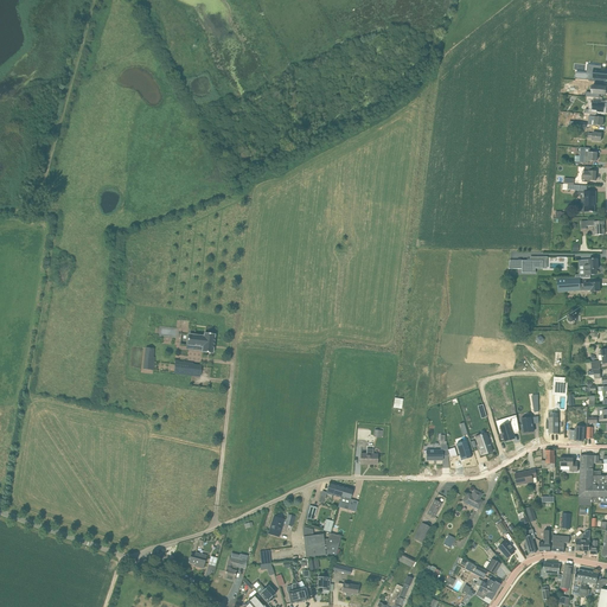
[(606,57),(606,36),(594,34),(593,44),(599,44),(599,43),(601,43),(600,57),(606,57)]
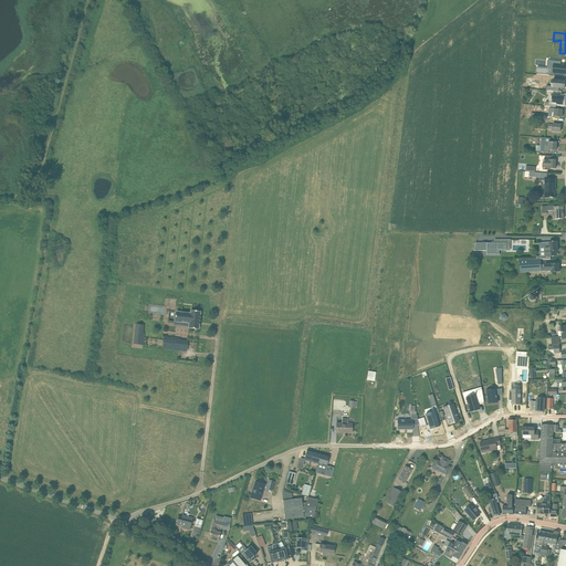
[(552,70),(536,69),(536,73),(554,75),(554,74),(564,75),(564,73),(565,73),(565,65),(565,66),(565,63),(553,62),(552,70)]
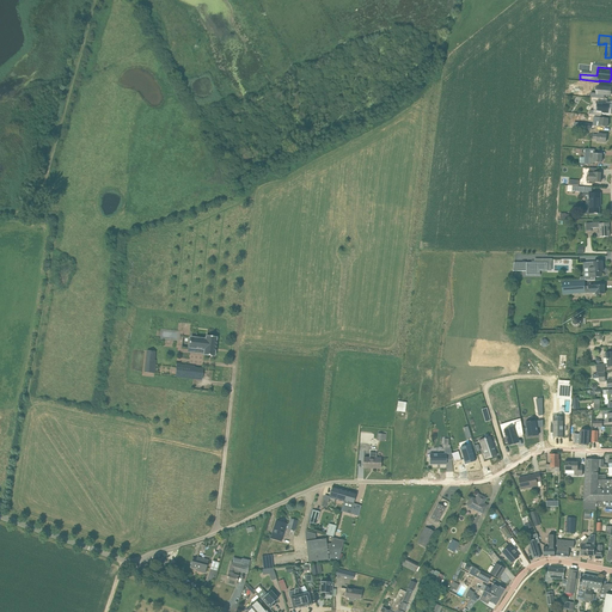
[(591,93),(591,97),(604,99),(604,95),(611,96),(611,87),(598,86),(597,93),(591,93)]
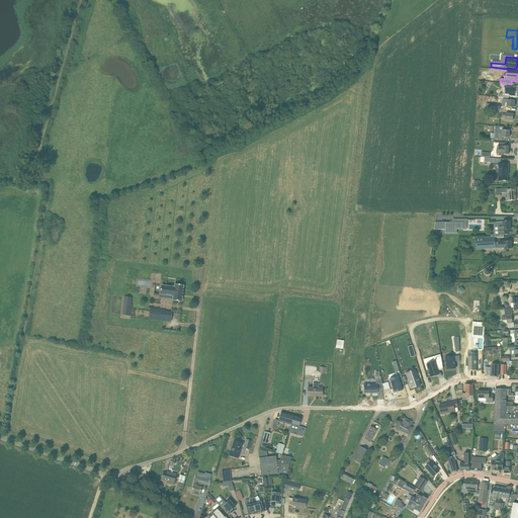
[(500,94),(499,97),(503,97),(505,98),(506,95),(510,96),(510,95),(516,96),(516,88),(510,88),(510,89),(506,88),(506,94),(500,94)]
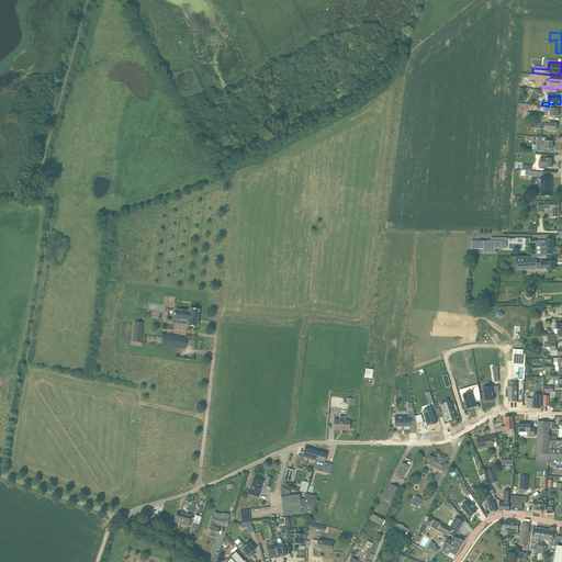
[(546,108),(544,115),(550,116),(558,116),(559,109),(551,109),(546,108)]
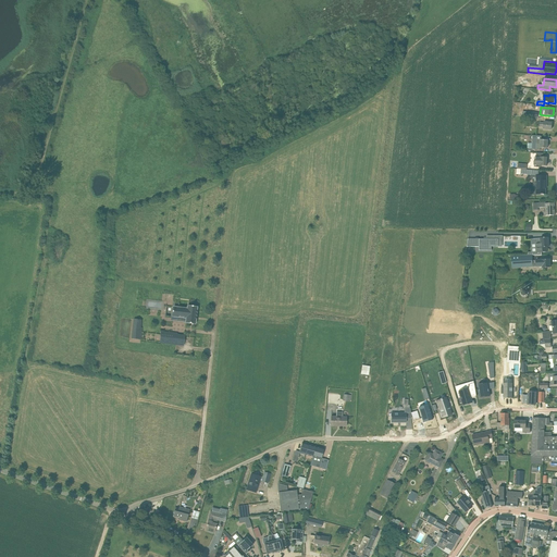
[(528,144),(528,149),(532,149),(541,150),(541,148),(547,148),(548,140),(542,140),(542,136),(532,135),(532,144),(528,144)]
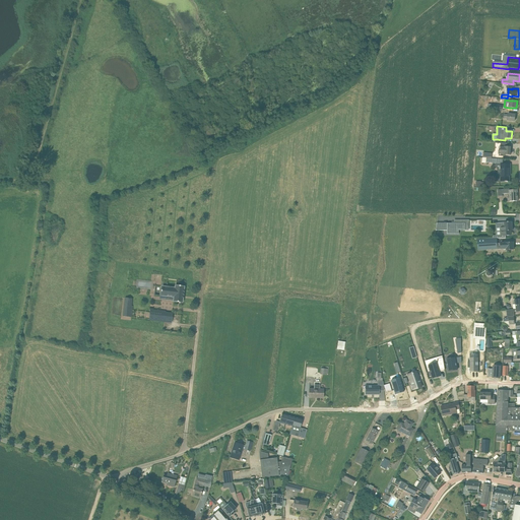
[(499,155),(505,156),(505,154),(510,155),(511,147),(507,146),(508,143),(501,142),(501,151),(499,150),(499,155)]
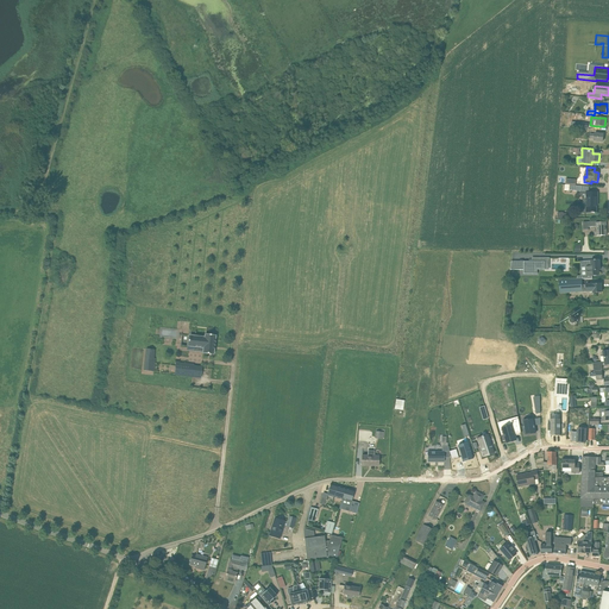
[(581,193),(581,194),(583,200),(586,200),(586,206),(584,206),(583,207),(582,208),(582,209),(583,211),(583,212),(585,212),(586,212),(594,212),(594,213),(595,213),(595,212),(597,212),(597,201),(597,193),(586,193),(581,193)]
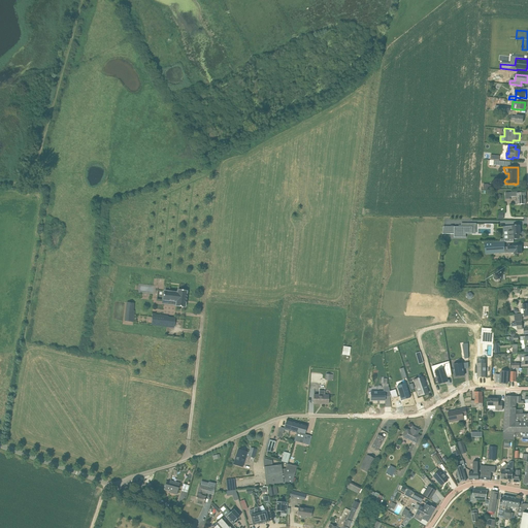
[(517,192),(505,193),(505,199),(509,199),(509,197),(518,196),(518,200),(516,200),(516,204),(526,204),(526,193),(517,193),(517,192)]
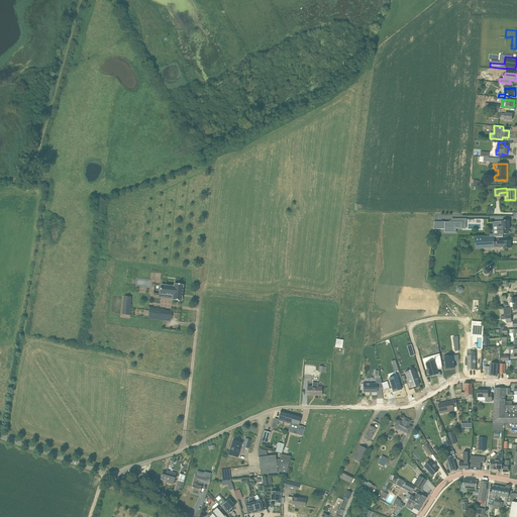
[(456,228),(462,228),(462,220),(467,220),(467,218),(451,218),(451,222),(434,222),(433,229),(444,229),(444,232),(456,232),(456,228)]
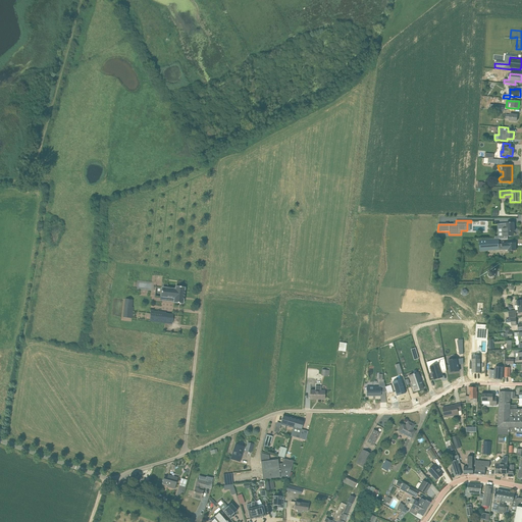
[(500,237),(500,239),(508,239),(508,237),(513,236),(513,231),(515,231),(514,223),(511,223),(511,222),(510,222),(510,223),(507,223),(500,224),(501,228),(503,228),(503,237),(500,237)]
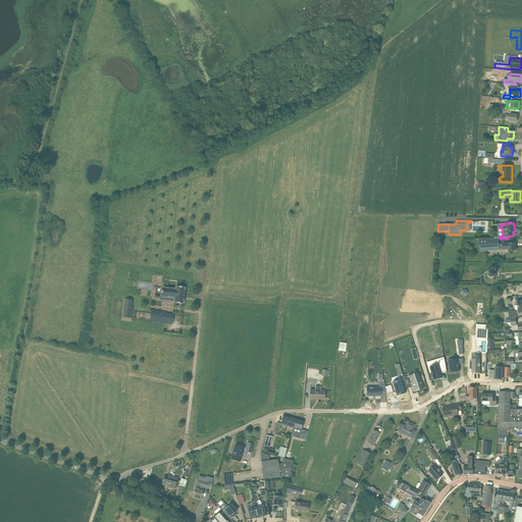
[(499,239),(479,240),(480,251),(509,250),(509,251),(516,251),(515,243),(500,244),(499,239)]
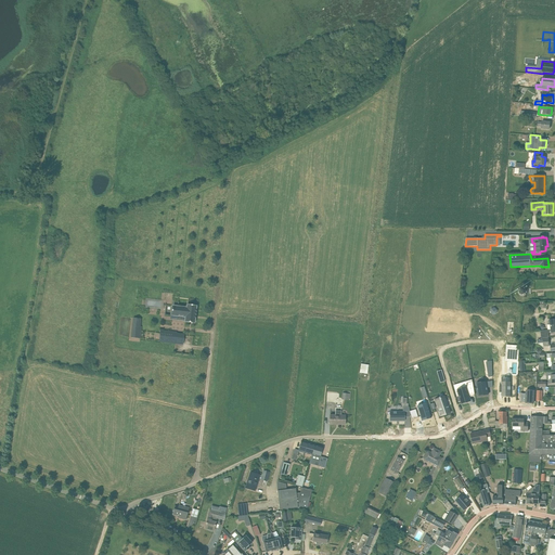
[(185,322),(195,323),(197,306),(186,305),(186,307),(172,306),(171,315),(185,317),(185,322)]
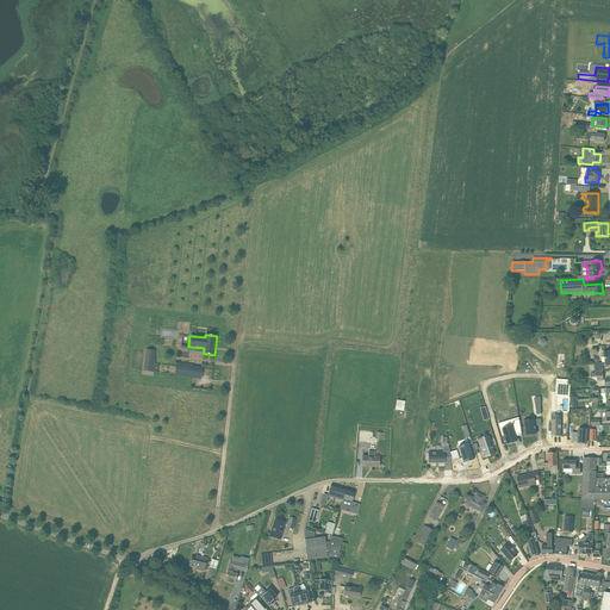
[(609,350),(603,352),(603,358),(604,356),(605,362),(595,363),(595,372),(604,371),(603,366),(609,365),(609,350)]
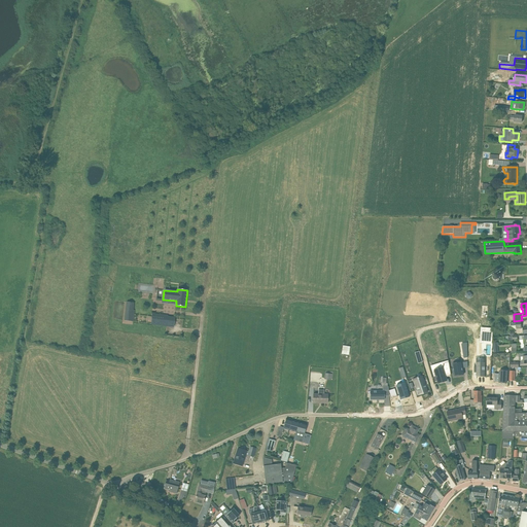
[(130,306),(127,306),(125,320),(133,321),(134,311),(129,310),(130,306)]
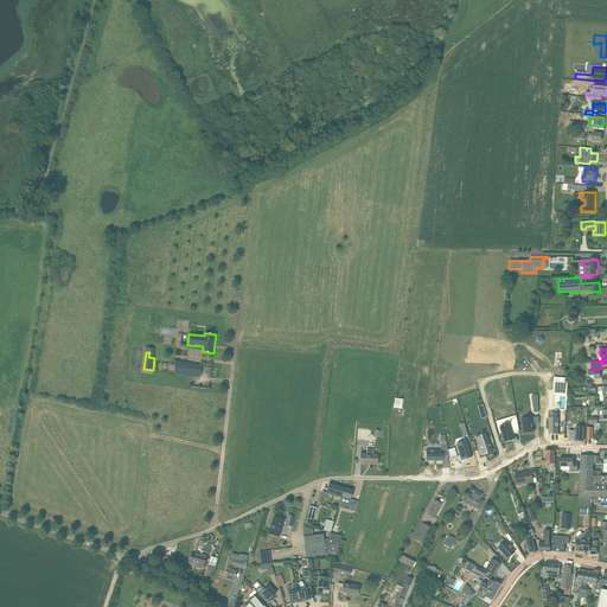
[(174,372),(200,376),(202,368),(176,364),(174,372)]
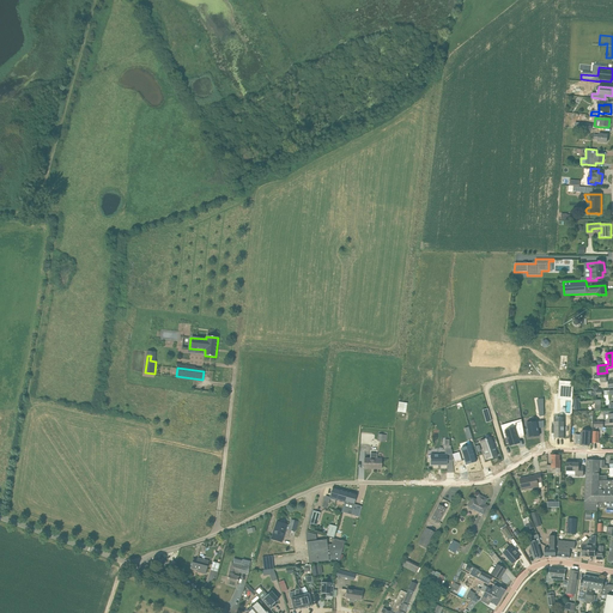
[(560,384),(559,398),(572,399),(574,386),(560,384)]
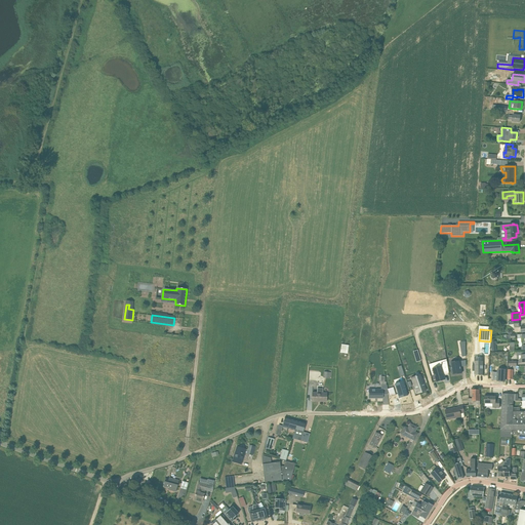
[(339,344),(338,356),(346,357),(348,345),(339,344)]
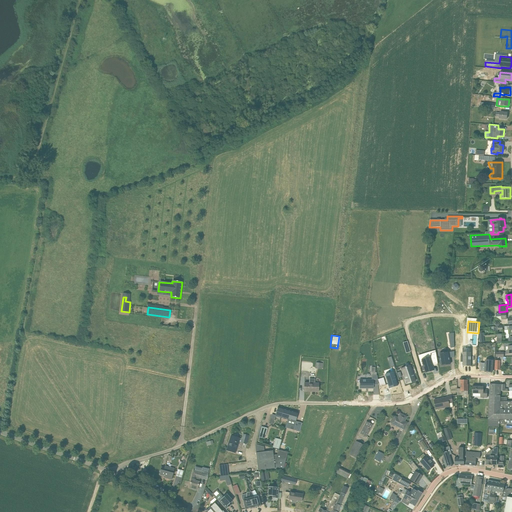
[(461,356),(461,362),(463,362),(463,366),(471,366),(471,349),(463,349),(463,356),(461,356)]
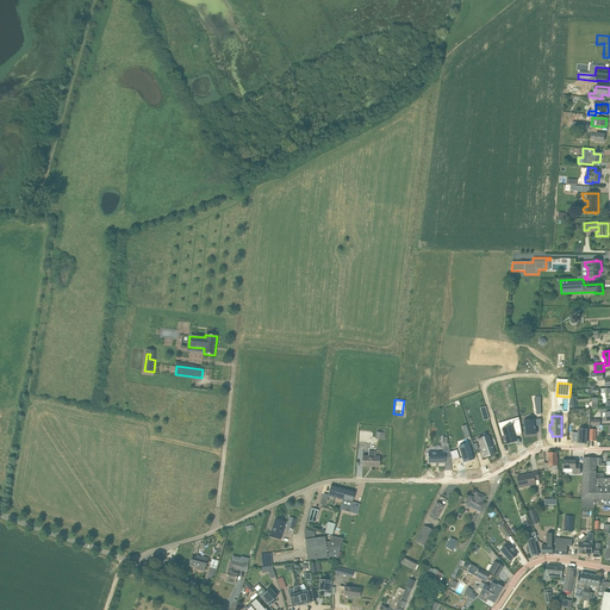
[(514,425),(503,429),(505,435),(508,443),(517,441),(516,436),(518,435),(522,434),(520,419),(515,421),(514,425)]
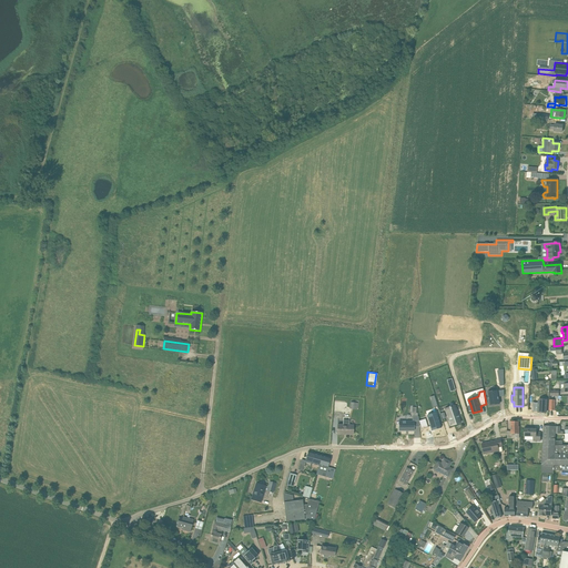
[(498,391),(488,393),(490,405),(499,404),(498,391)]
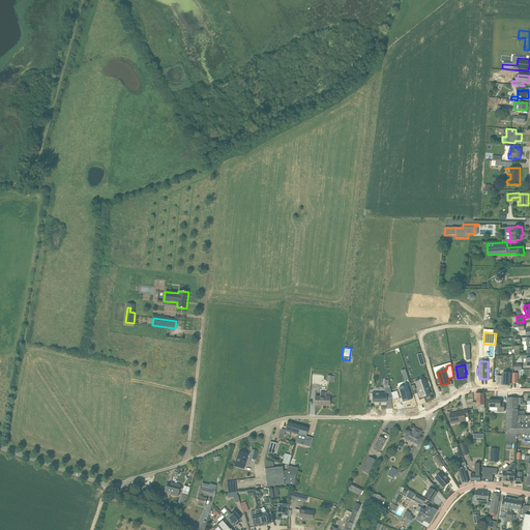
[(510,373),(503,373),(503,379),(497,379),(497,384),(502,384),(502,385),(509,385),(510,373)]
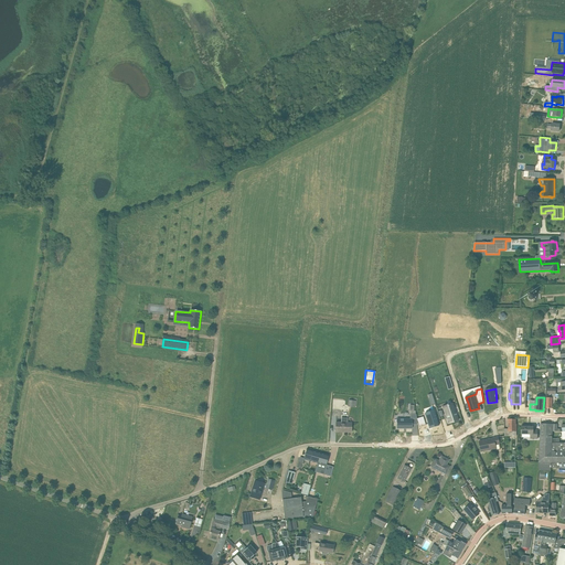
[(452,404),(444,407),(448,423),(458,419),(452,404)]
